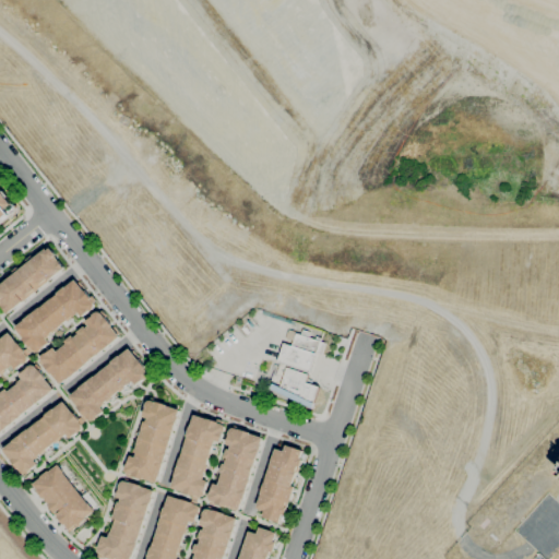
[(0,189),(3,193),(4,192),(13,204),(8,209),(12,215),(0,224),(0,189)]
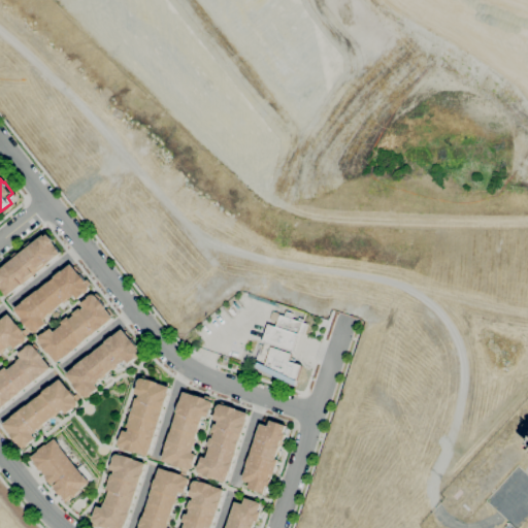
[(8,296),(0,285),(0,270),(44,235),(45,237),(50,234),(55,241),(53,242),(62,254),(8,296)]
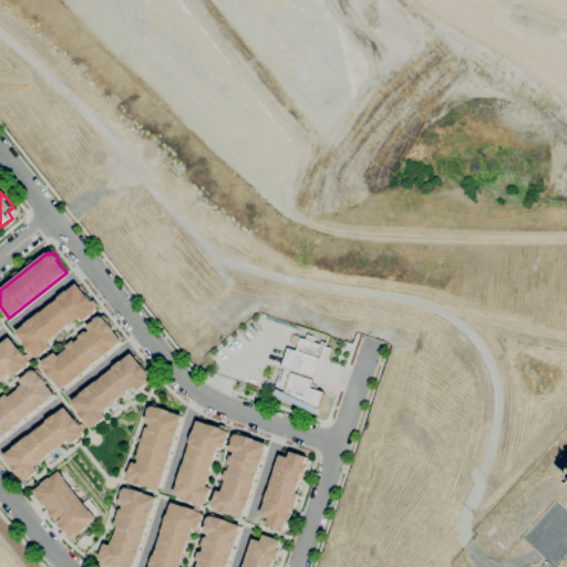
[(39,357),(35,356),(32,351),(31,352),(24,344),(24,343),(17,332),(78,284),(92,302),(94,300),(99,305),(95,307),(96,307),(96,310),(95,313),(92,316),(91,316),(83,321),(80,317),(76,320),(75,319),(51,339),(52,340),(48,343),(51,347),(43,353),(44,354),(41,357),(39,357)]
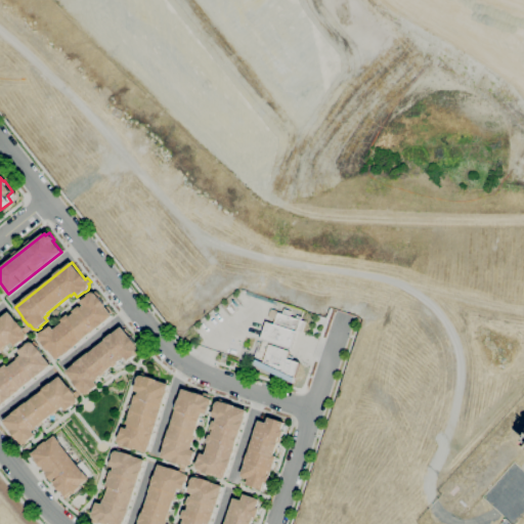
[(57,360),(49,350),(48,351),(42,343),(43,342),(40,338),(40,335),(40,333),(43,332),(51,325),(53,330),(63,322),(61,319),(68,314),(70,316),(75,313),(73,311),(80,306),(81,308),(84,305),(81,302),(88,296),(88,295),(91,293),(94,293),(97,291),(101,296),(99,298),(105,307),(107,305),(113,312),(111,313),(113,315),(75,346),(57,360)]
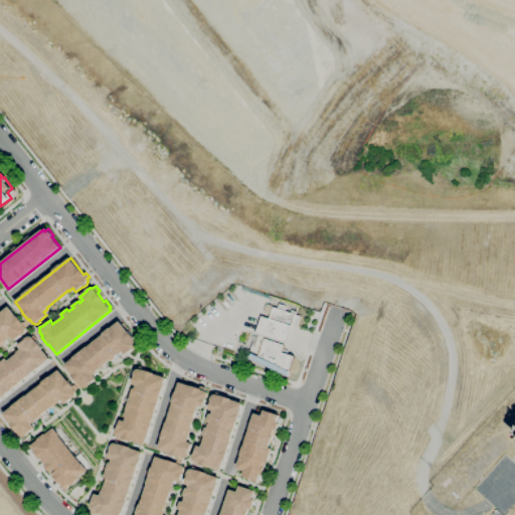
[(261,315),(254,332),(246,357),(244,362),(287,376),(294,355),(282,351),(288,334),(291,324),(295,326),(299,315),(284,310),(285,305),(278,303),(276,307),(272,306),(268,318),(261,315)]
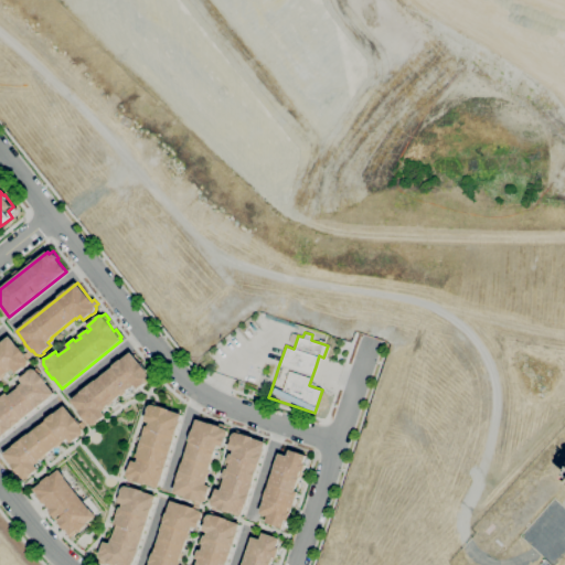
[(297,334),(290,332),(287,341),(294,343),(297,334)]
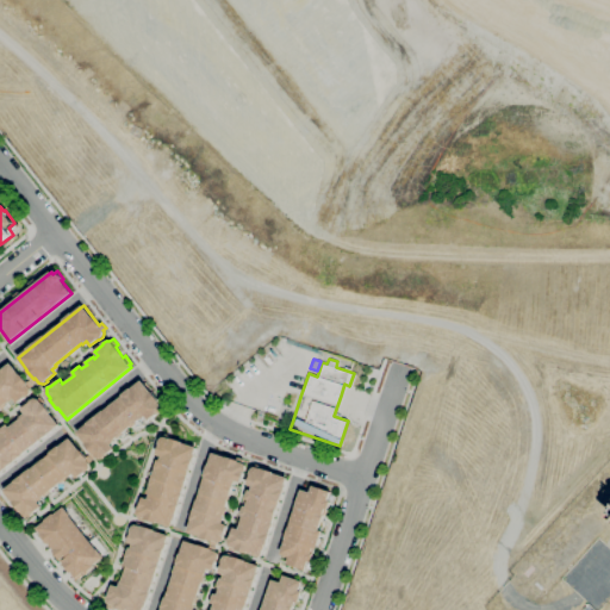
[(0,372),(11,363),(26,383),(29,380),(33,386),(30,388),(31,388),(31,392),(30,394),(26,398),(26,397),(18,403),(14,399),(8,403),(8,402),(0,408),(0,372)]
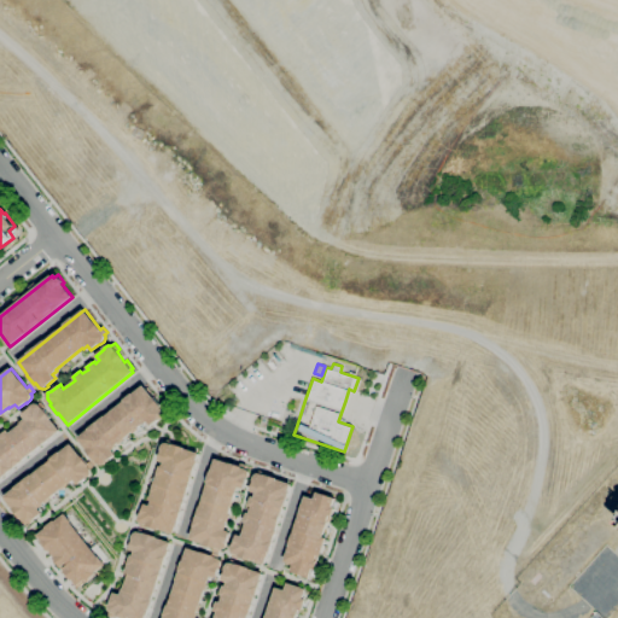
[(101,466),(98,464),(94,460),(86,450),(87,449),(79,438),(144,385),(161,406),(163,403),(168,408),(164,410),(165,414),(164,417),(159,420),(151,426),(147,421),(143,426),(141,425),(116,445),(117,447),(112,450),(116,455),(108,461),(109,462),(104,465),(101,466)]
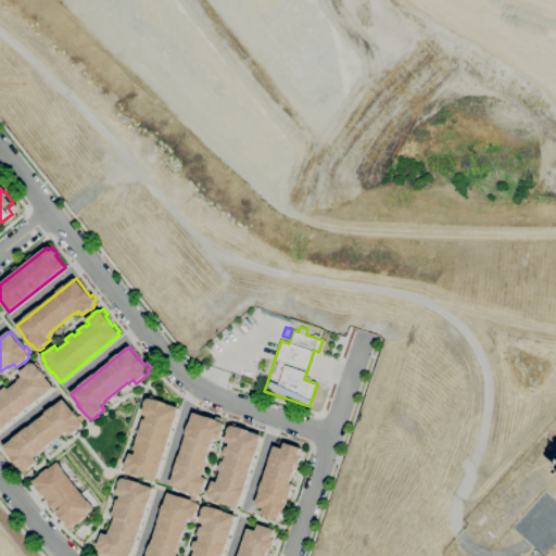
[(0,430),(0,394),(1,394),(0,392),(7,387),(9,390),(20,381),(19,380),(23,377),(20,374),(28,367),(27,366),(32,363),(34,363),(36,364),(54,388),(0,430)]
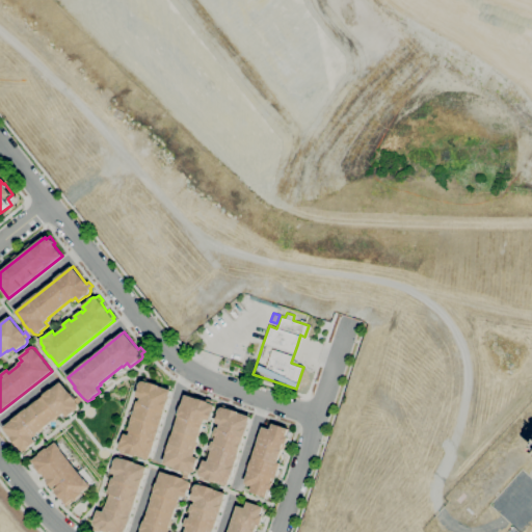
[(149,459),(137,455),(136,457),(126,453),(127,452),(122,450),(121,449),(120,447),(125,433),(130,435),(131,431),(129,430),(138,401),(141,402),(142,398),(137,396),(140,388),(139,388),(140,383),(142,381),(143,381),(144,378),(151,380),(150,382),(161,387),(161,386),(169,389),(169,390),(171,391),(149,459)]
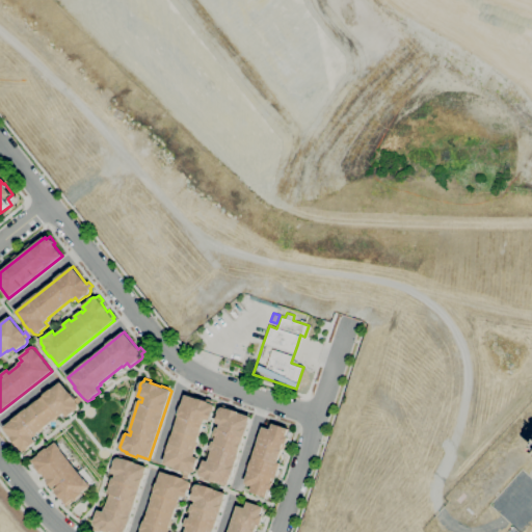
[(25,451),(22,450),(19,446),(18,447),(10,439),(11,437),(4,428),(60,382),(75,399),(77,397),(81,402),(78,404),(80,406),(78,409),(75,413),(74,411),(68,417),(64,414),(60,417),(59,416),(37,433),(38,434),(33,437),(36,442),(29,447),(30,448),(27,451),(25,451)]
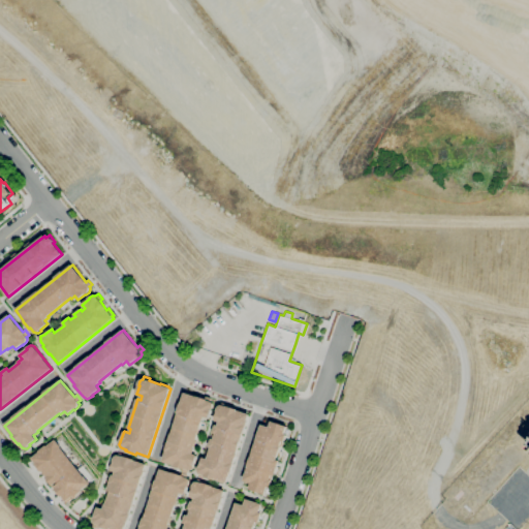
[(192,471),(184,469),(184,470),(174,467),(174,466),(162,462),(185,393),(188,394),(188,393),(196,395),(195,397),(206,400),(207,396),(212,398),(211,402),(212,402),(214,404),(214,406),(213,409),(212,409),(209,418),(205,417),(203,422),(201,422),(192,449),(193,449),(192,455),(195,456),(193,464),(194,465),(192,471)]
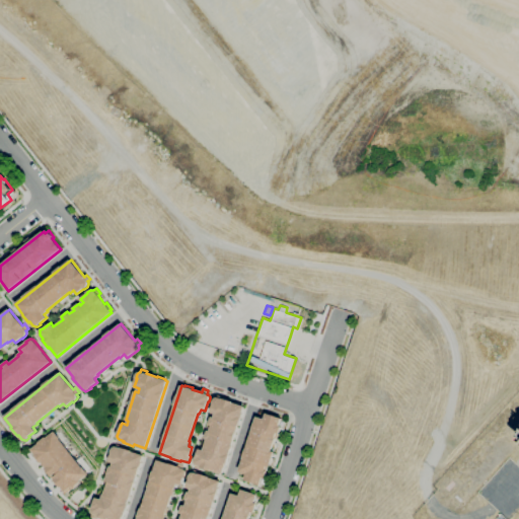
[(223,473),(211,470),(210,471),(201,467),(201,466),(196,465),(194,463),(194,461),(195,457),(196,457),(199,449),(204,450),(207,439),(205,438),(208,431),(210,431),(212,425),(209,424),(211,417),(214,418),(216,414),(211,413),(214,403),(213,403),(214,399),(216,397),(217,397),(218,395),(224,397),(223,398),(233,401),(233,402),(234,403),(235,401),(242,404),(242,405),(244,406),(223,473)]
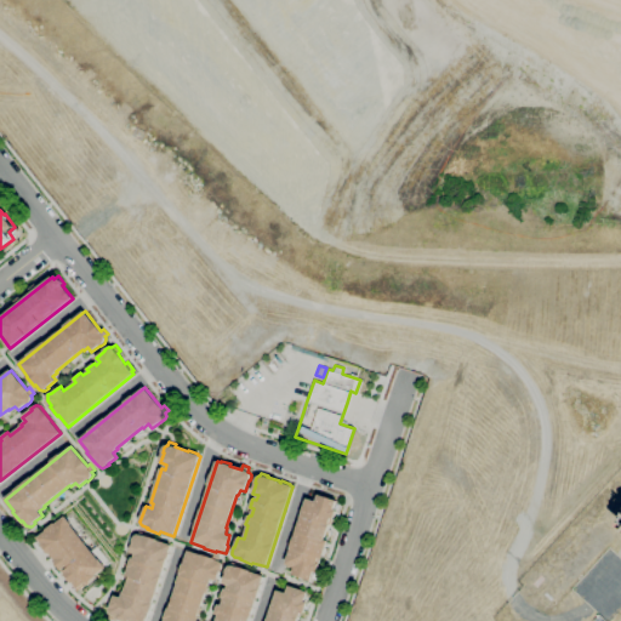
[(311,581),(292,575),(295,567),(285,564),(307,499),(317,501),(318,495),(337,501),(334,510),(337,511),(335,518),(332,517),(324,540),(328,541),(322,559),(318,558),(317,564),(319,564),(317,573),(313,571),(311,581)]
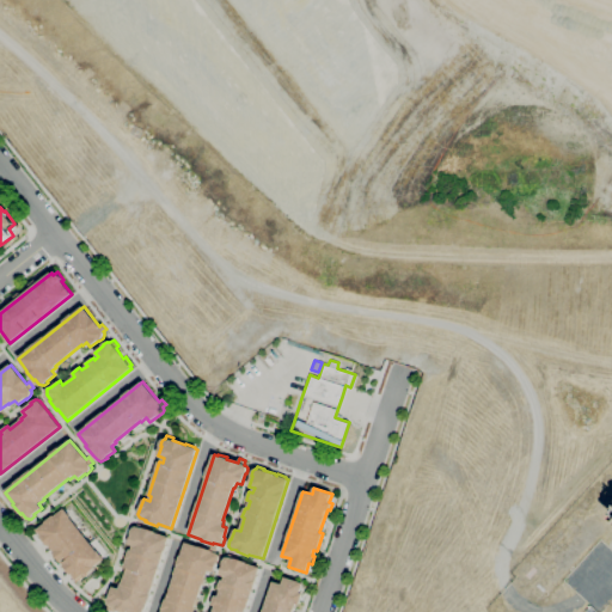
[(77,582),(75,581),(78,580),(73,574),(71,575),(63,565),(66,564),(63,563),(67,560),(66,558),(61,562),(54,554),(55,551),(49,545),(48,546),(41,538),(42,537),(37,530),(46,524),(44,522),(54,515),(54,516),(63,509),(71,518),(69,518),(96,551),(97,551),(104,560),(95,567),(95,568),(77,582)]
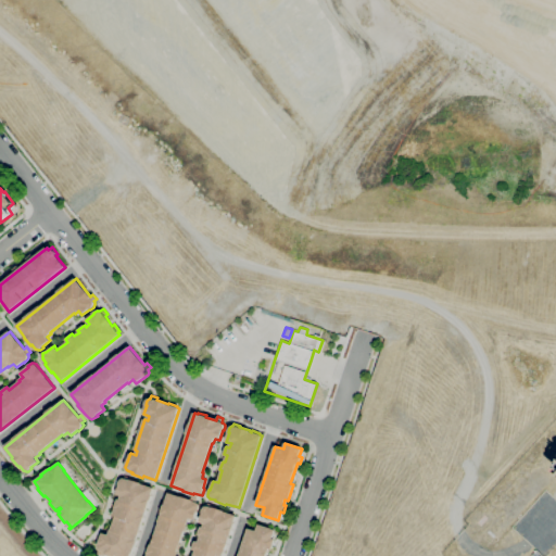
[(128,555),(117,555),(115,555),(114,555),(111,555),(103,553),(103,552),(100,551),(98,548),(97,545),(99,540),(101,532),(106,534),(109,529),(110,529),(113,516),(111,515),(115,498),(118,498),(118,495),(115,493),(118,479),(121,478),(124,478),(127,479),(127,478),(139,482),(139,483),(151,487),(148,498),(149,498),(146,508),(144,507),(135,539),(133,548),(131,547),(128,555)]
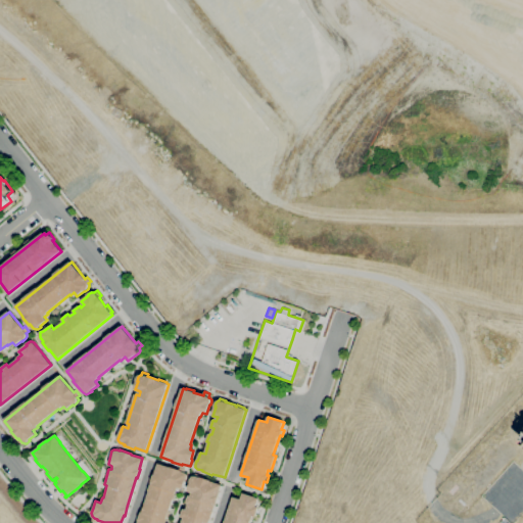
[(138,522),(157,464),(184,472),(187,475),(187,477),(186,480),(184,480),(182,489),(178,487),(176,492),(174,492),(165,519),(167,519),(164,522),(138,522)]
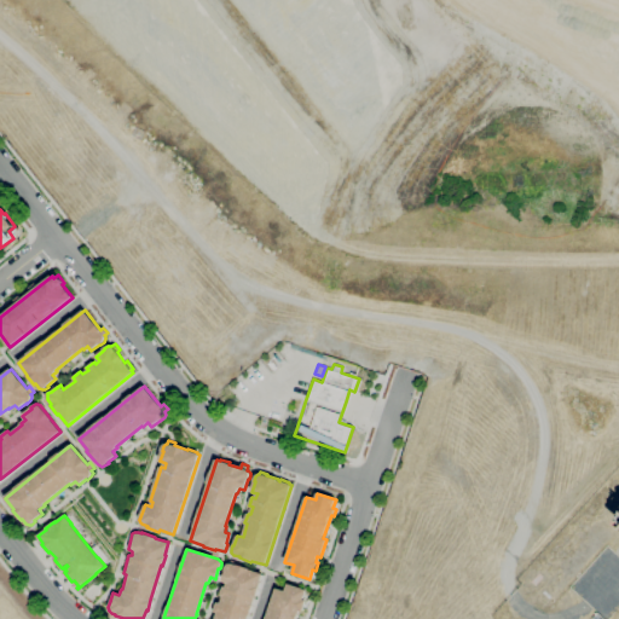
[(247,618),(215,618),(218,612),(214,611),(217,602),(220,603),(223,596),(220,595),(223,586),(226,588),(227,583),(221,582),(225,571),(224,571),(226,566),(227,563),(231,563),(236,565),(248,568),(248,570),(262,574),(247,618)]
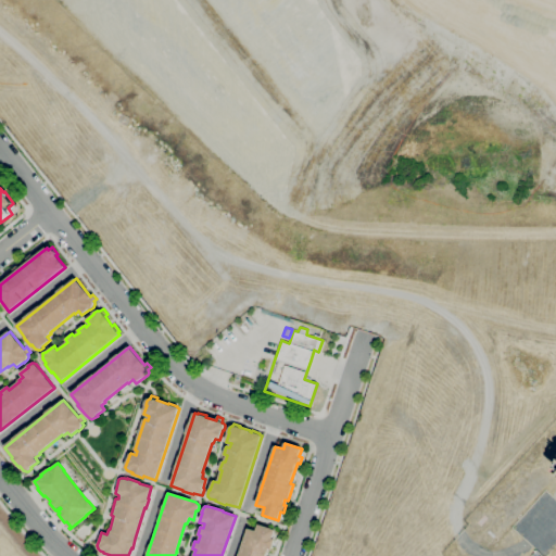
[(238,555),(248,528),(256,531),(258,525),(275,530),(272,539),(275,540),(272,550),(268,548),(265,555),(238,555)]
